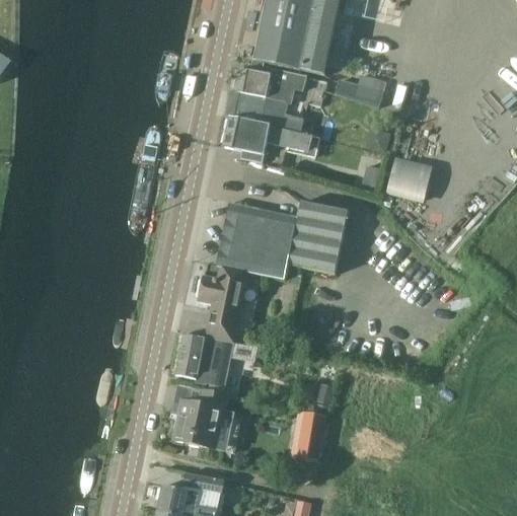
[(324,74),(339,1),(338,0),(265,0),(253,60),(324,74)]
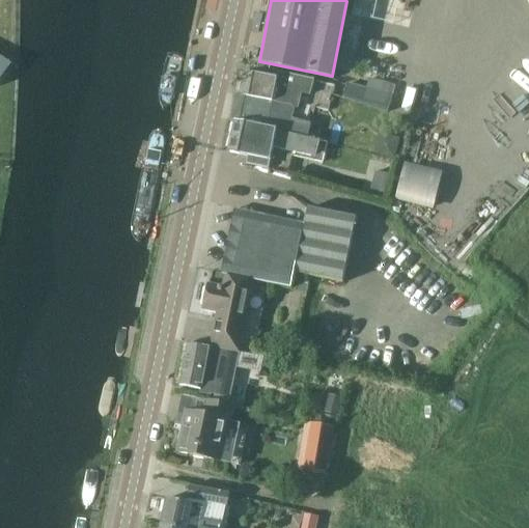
[(233,118),(227,149),(228,149),(247,154),(245,162),(268,166),(272,144),(310,155),(311,155),(314,138),(307,136),(311,121),(315,105),(327,107),(334,83),(309,77),(260,65),(258,73),(245,70),(244,68),(239,95),(233,118)]
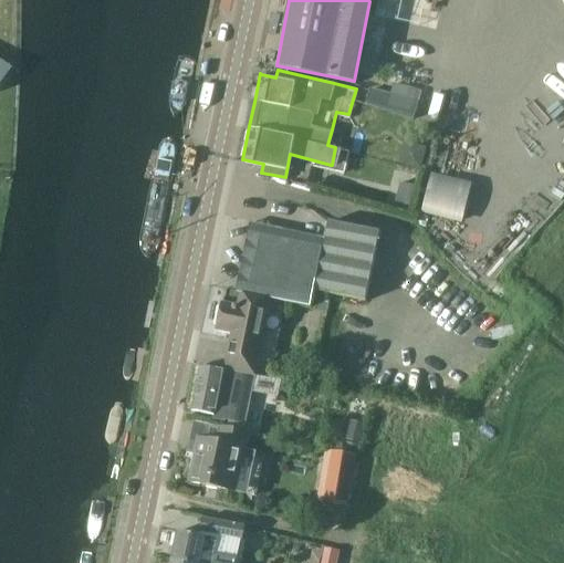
[(413,116),(421,89),(392,80),(389,91),(369,85),(365,101),(413,116)]
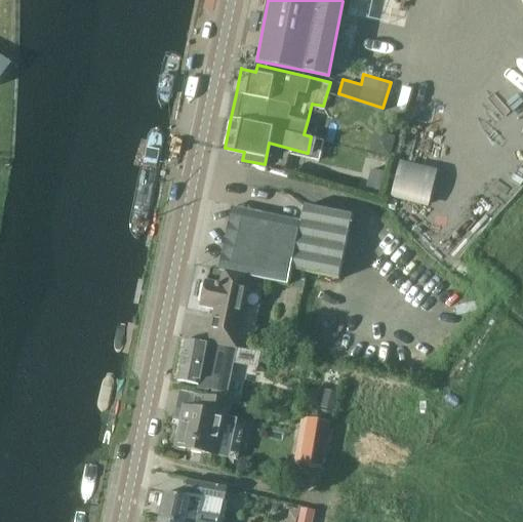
[(383,108),(338,93),(335,106),(380,118),(383,108)]
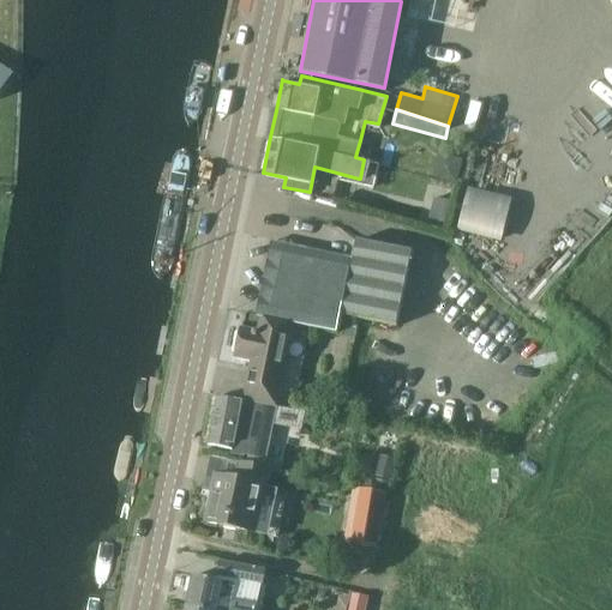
[(270,239),(257,303),(339,320),(341,312),(397,324),(413,251),(355,239),(353,255),(270,239)]
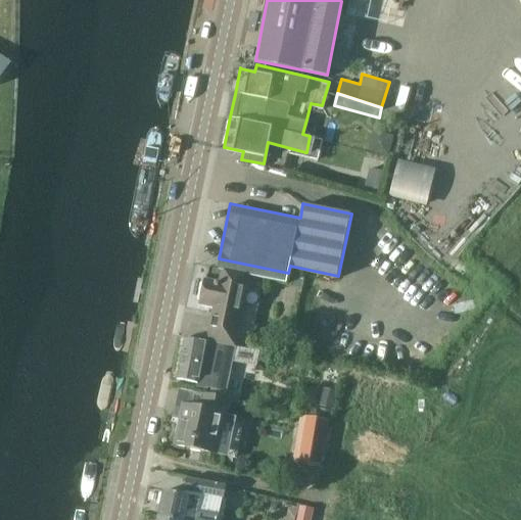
[(288,273),(219,258),(218,267),(222,268),(219,281),(204,278),(199,301),(214,304),(206,338),(235,343),(250,274),(286,282),(288,273)]
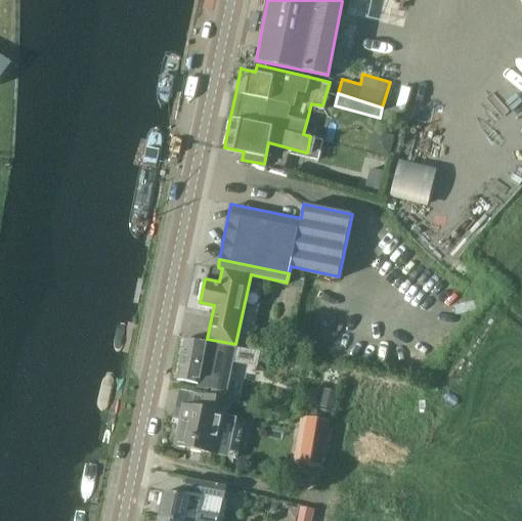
[(236,347),(186,337),(178,379),(200,383),(200,385),(228,391),(236,347)]
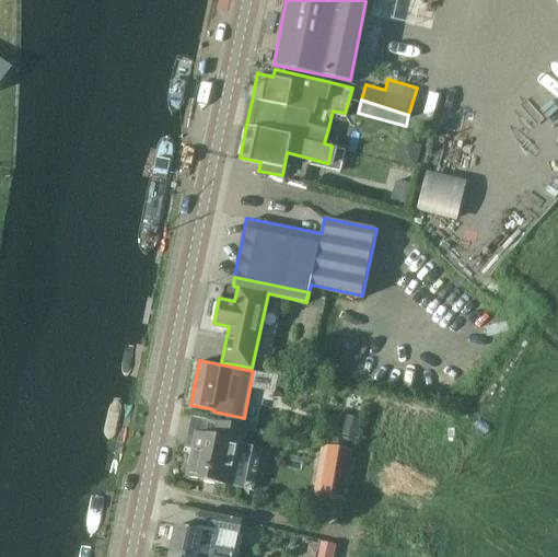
[(196,431),(194,443),(186,475),(244,486),(253,445),(269,449),(274,432),(242,425),(242,426),(220,420),(216,436),(196,431)]
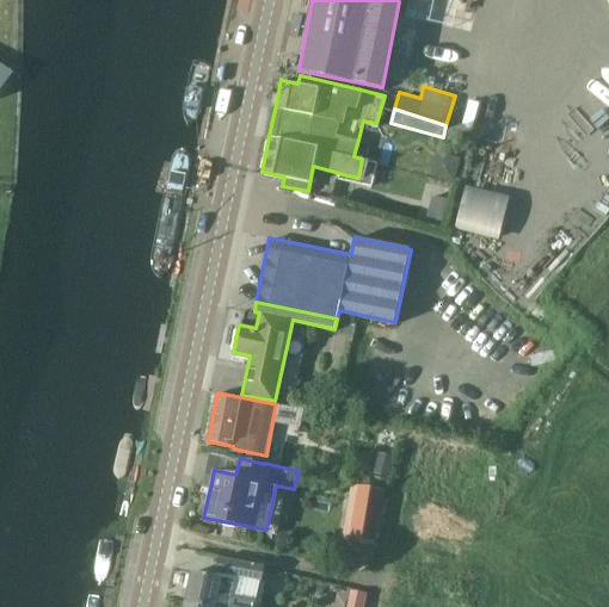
[(346,537),(379,538),(381,482),(349,481),(346,537)]
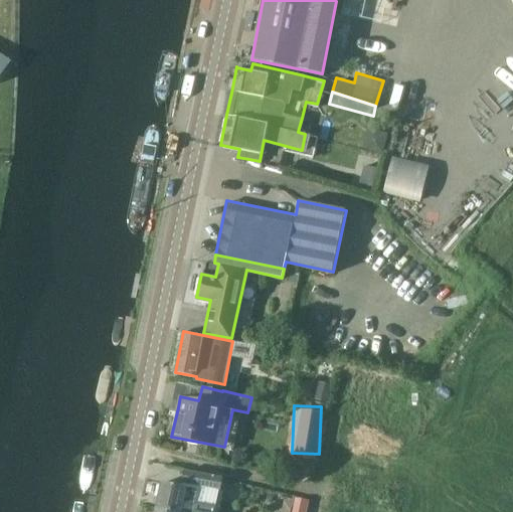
[(219,488),(221,477),(180,467),(178,478),(219,488)]
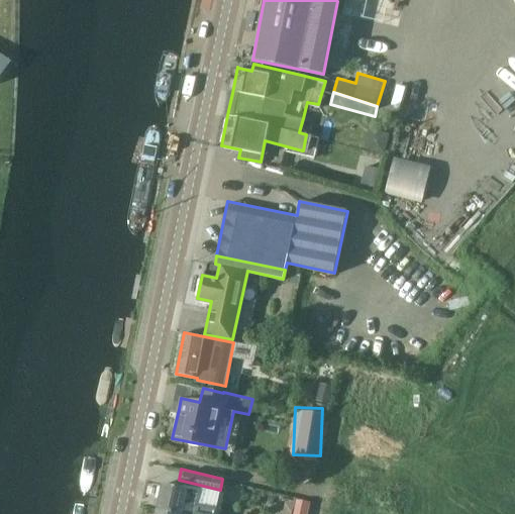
[(161,483),(156,508),(185,513),(215,513),(217,507),(190,502),(193,490),(161,483)]
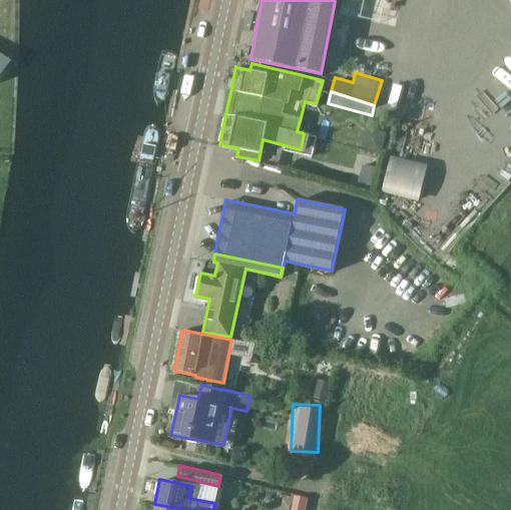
[(292,492),(288,509),(304,509),(307,496),(292,492)]
